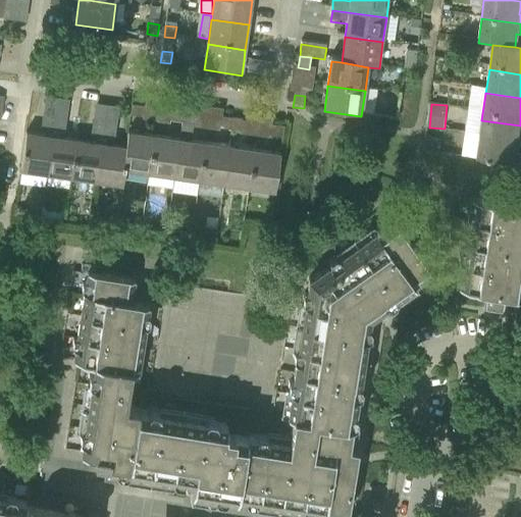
[(131,118),(143,120),(145,110),(133,108),(131,118)]
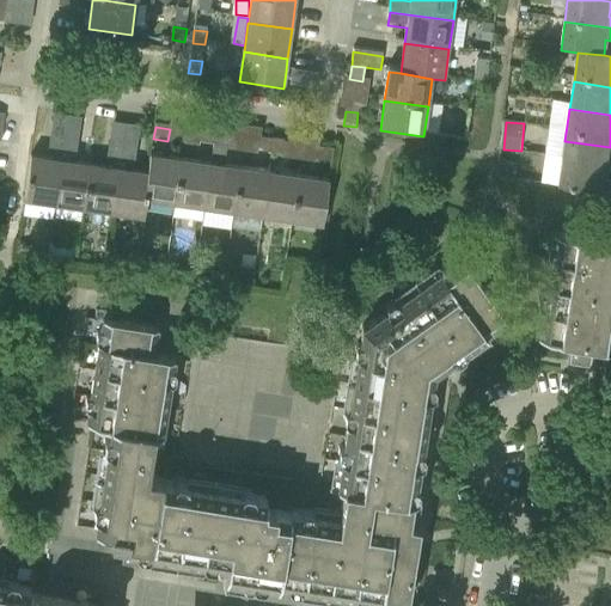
[(200,146),(214,147),(215,135),(202,133),(200,146)]
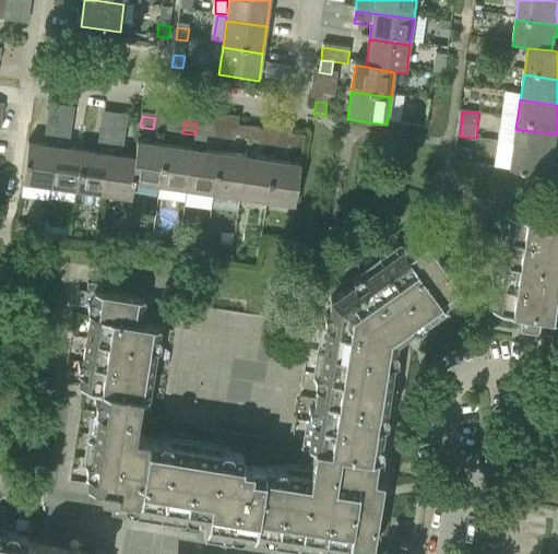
[(196,134),(208,137),(210,126),(197,124),(196,134)]
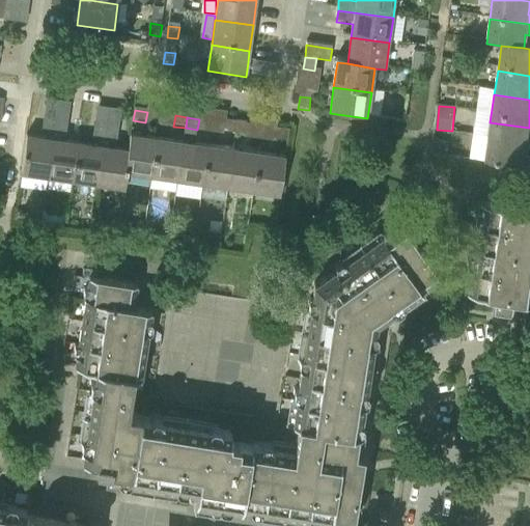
[(224,134),(236,135),(238,125),(226,122),(224,134)]
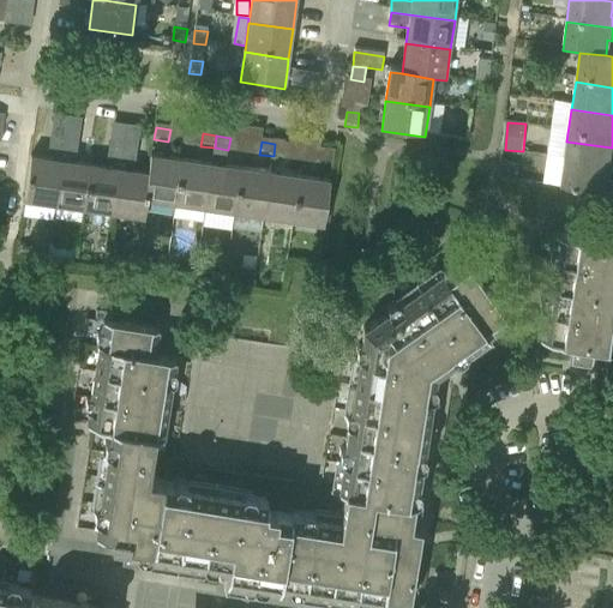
[(564,164),(606,170),(608,152),(612,152),(612,148),(566,142),(564,164)]
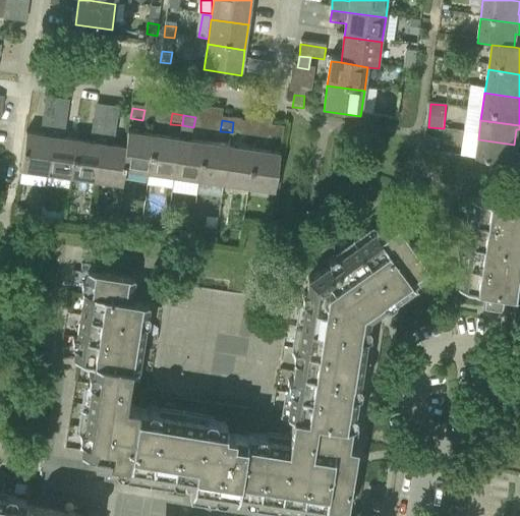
[(21,173),(47,177),(54,123),(43,122),(41,138),(26,136),(21,173)]
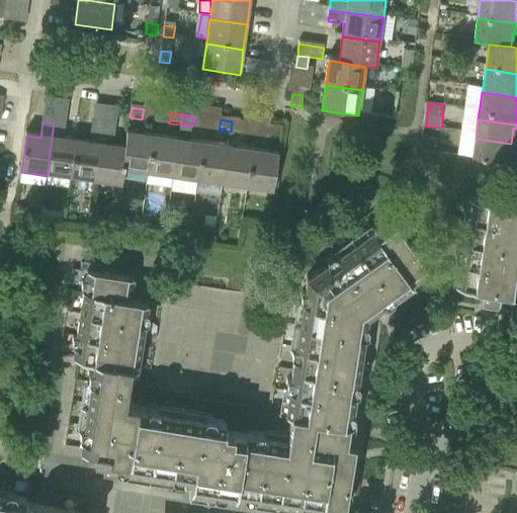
[(231,132),(242,134),(244,123),(232,121),(231,132)]
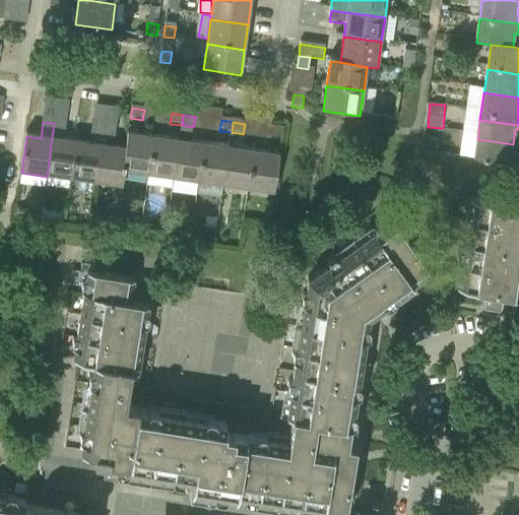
[(47,177),(72,180),(77,143),(64,141),(66,125),(54,123),(47,177)]
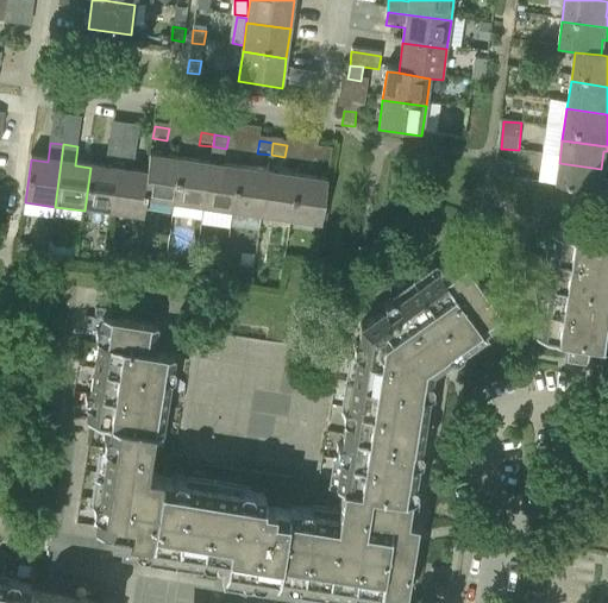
[(315,162),(330,164),(332,151),(318,149),(315,162)]
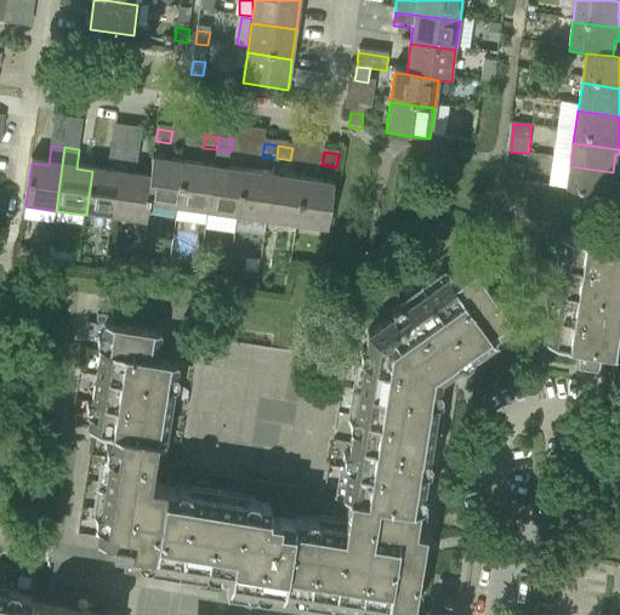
[(86,215),(115,220),(125,155),(111,154),(108,174),(92,171),(86,215)]
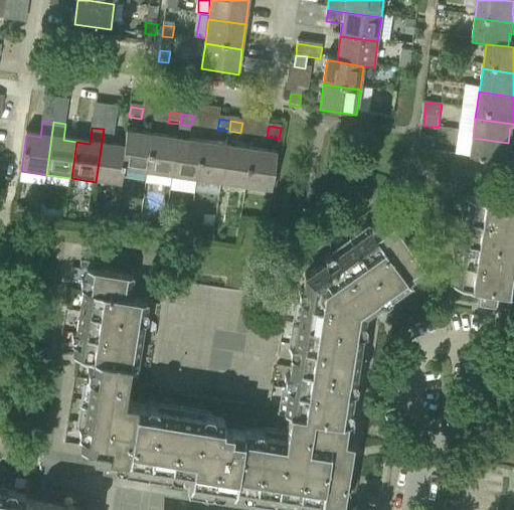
[(122,186),(124,171),(125,161),(123,161),(125,149),(113,147),(115,131),(104,129),(96,182),(122,186)]
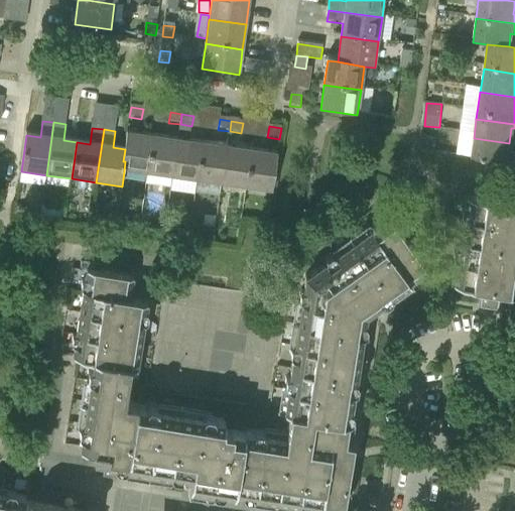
[(124,171),(148,175),(153,137),(127,134),(125,149),(123,161),(125,161),(124,171)]
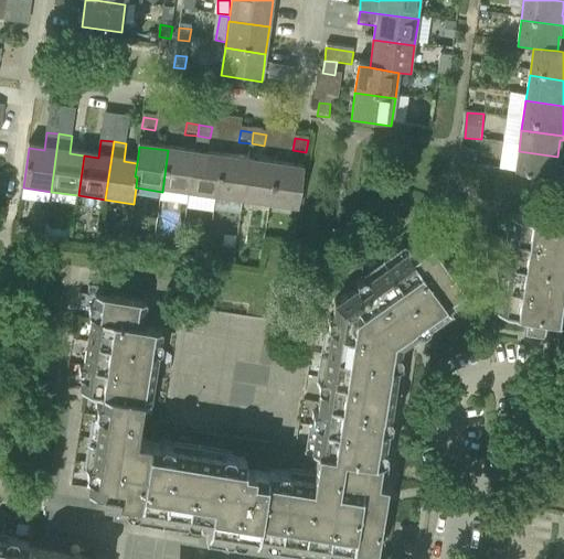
[(162,192),(190,196),(195,154),(168,150),(162,192)]
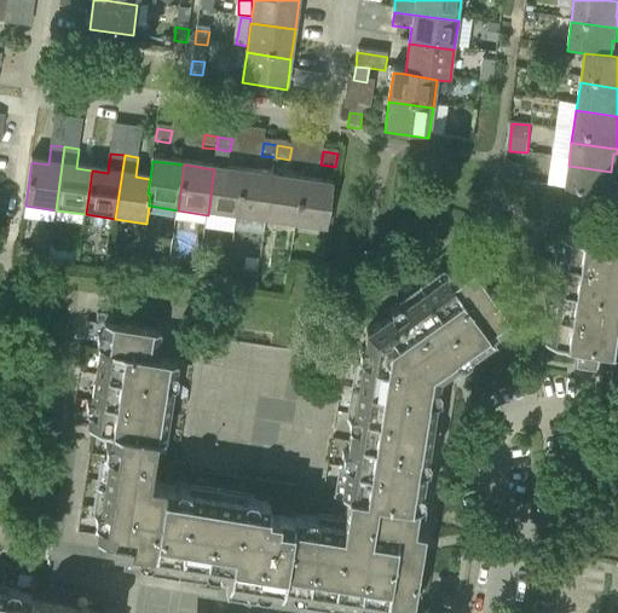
[(611,172),(569,166),(565,191),(617,198),(617,185),(610,185),(611,172)]
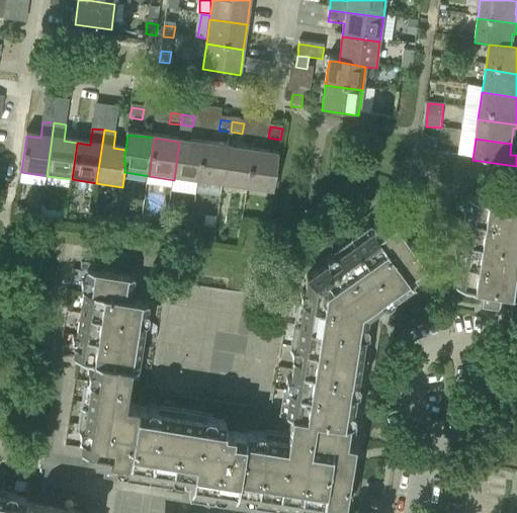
[(174,180),(198,183),(204,146),(179,142),(174,180)]
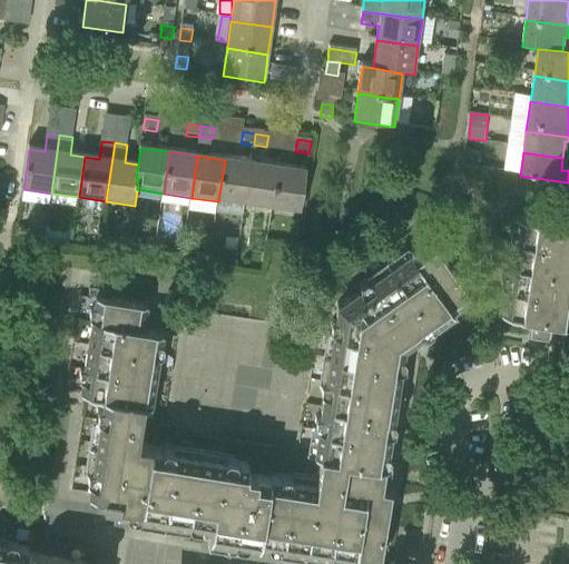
[(218,201),(245,205),(251,164),(225,160),(218,201)]
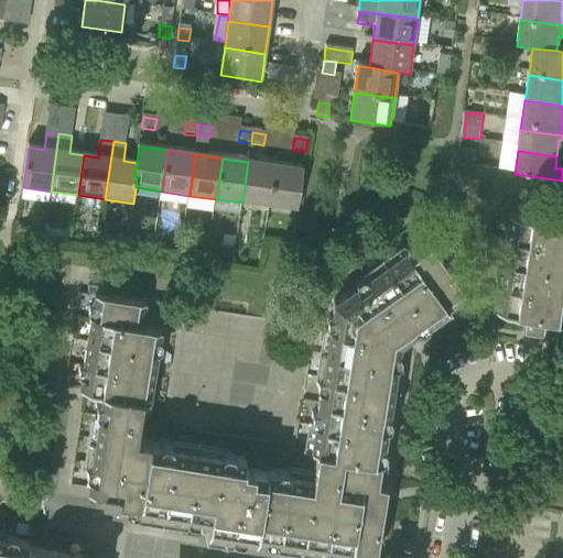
[(242,203),(269,207),(274,166),(248,162),(242,203)]
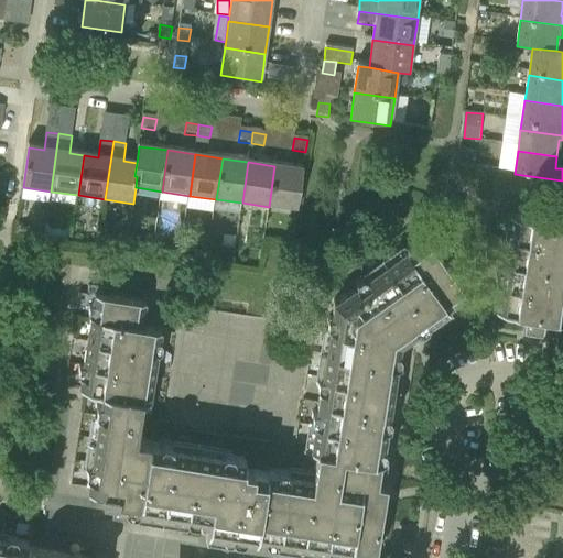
[(269,207),(298,211),(303,170),(274,166),(269,207)]
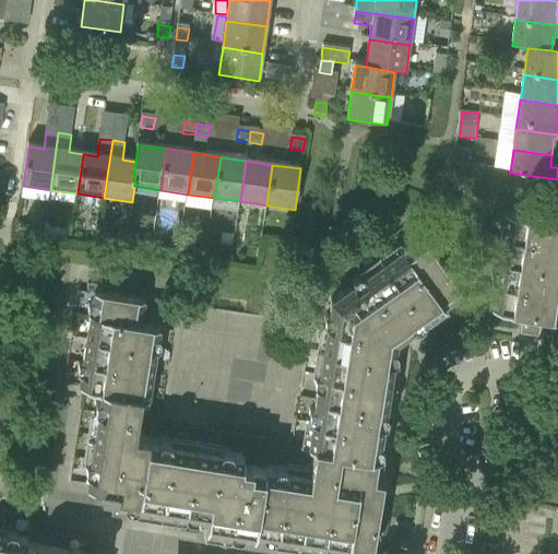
[(557,225),(505,216),(489,313),(520,317),(517,339),(537,338),(538,333),(544,334),(546,321),(557,323),(557,225)]
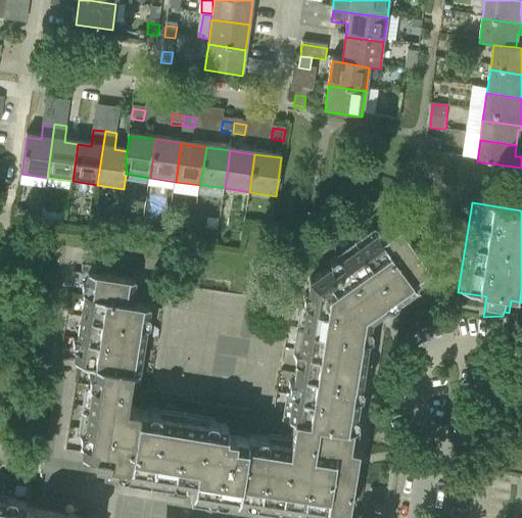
[(17,213),(15,226),(27,227),(29,215),(17,213)]
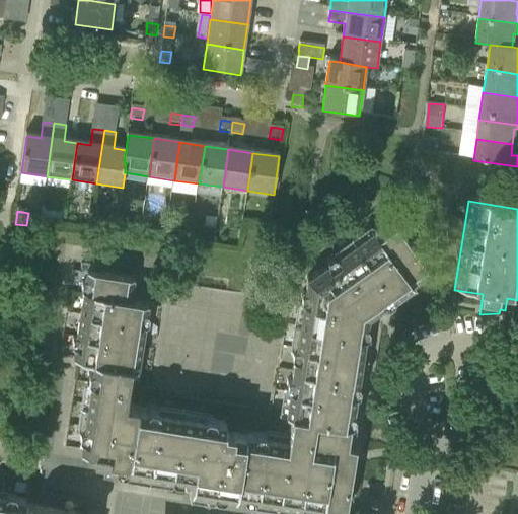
[(348,436),(367,317),(430,274),(430,273),(392,220),(307,281),(285,418),(290,419),(289,426),(287,437),(286,442),(223,432),(224,422),(222,421),(203,418),(124,405),(130,369),(137,370),(149,303),(132,300),(135,280),(88,273),(73,361),(93,364),(78,451),(92,453),(91,460),(104,463),(103,468),(190,484),(188,494),(190,494),(209,497),(316,513),(344,513),(354,448),(345,447),(348,436)]
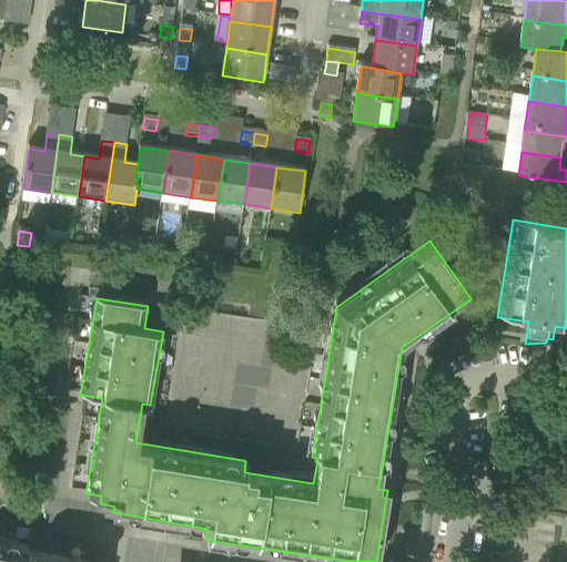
[(169,294),(166,309),(178,312),(180,296),(169,294)]
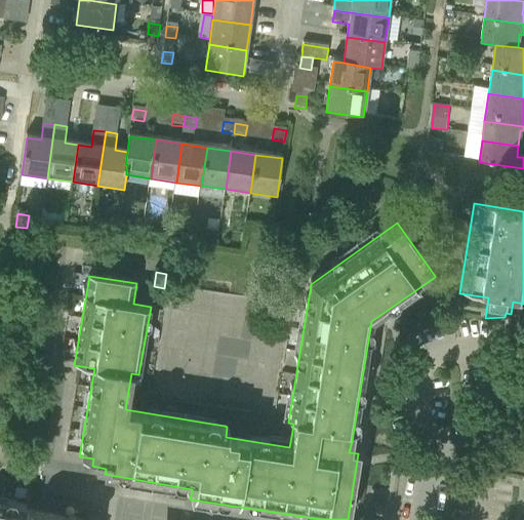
[(25,519),(26,514),(27,509),(0,505),(0,519),(25,519)]
